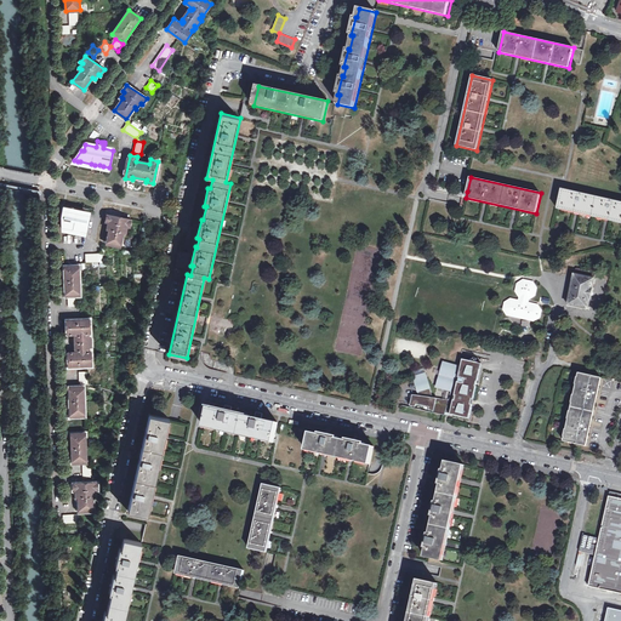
[(620,223),(620,201),(562,189),(557,209),(620,223)]
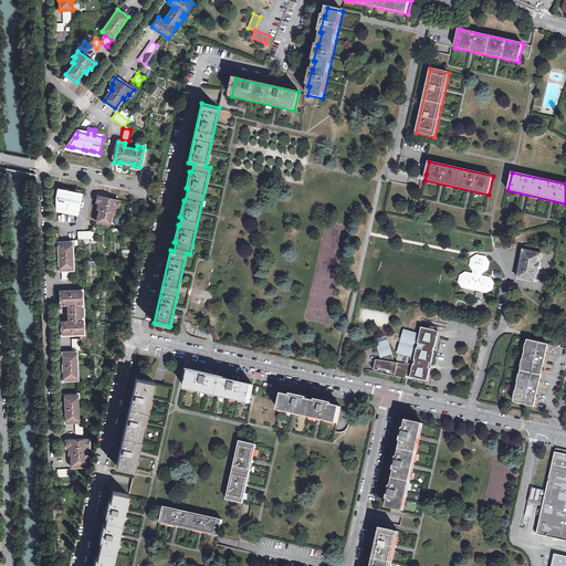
[(58,198),(58,207),(60,208),(64,208),(70,210),(74,210),(77,211),(81,196),(67,192),(67,191),(67,190),(66,189),(65,189),(64,189),(60,188),(59,191),(60,191),(59,198),(58,198)]
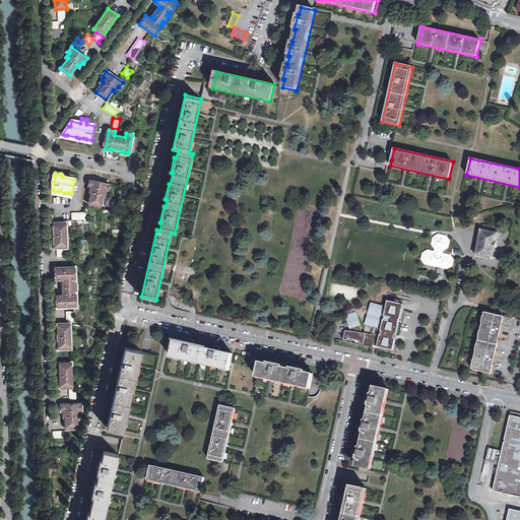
[(104,195),(106,195),(107,190),(109,190),(110,184),(89,180),(88,186),(90,187),(89,192),(91,192),(89,204),(102,207),(104,195)]
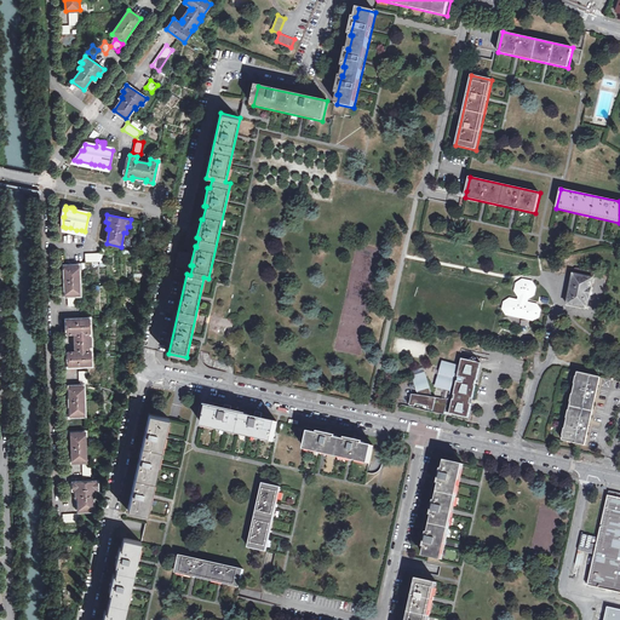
[(187,270),(191,253),(182,252),(178,251),(174,267),(174,268),(187,270)]
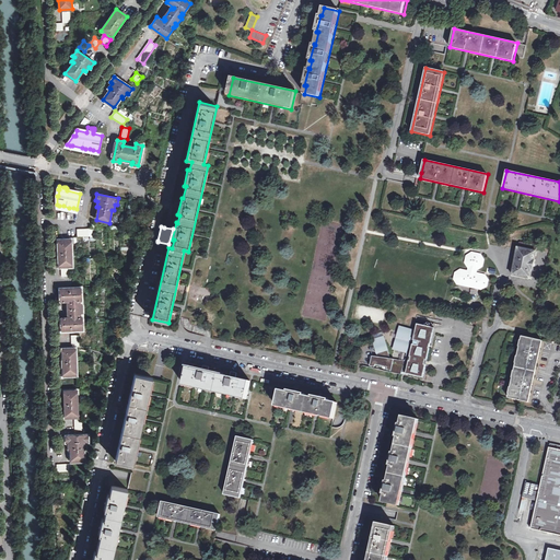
[(71,240),(58,240),(59,267),(72,266),(71,240)]
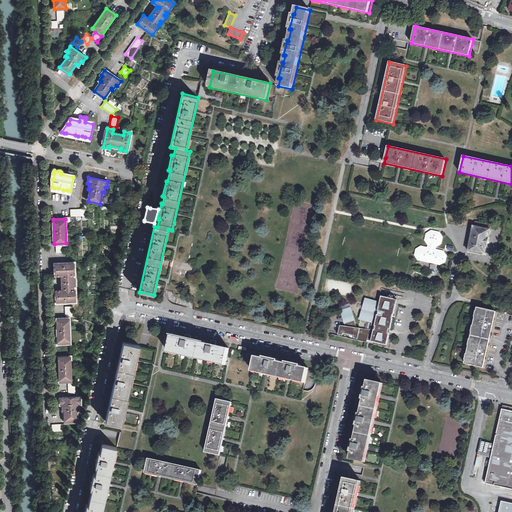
[(485,255),(490,230),(489,229),(490,225),(475,222),(474,226),(473,226),(468,252),(485,255)]
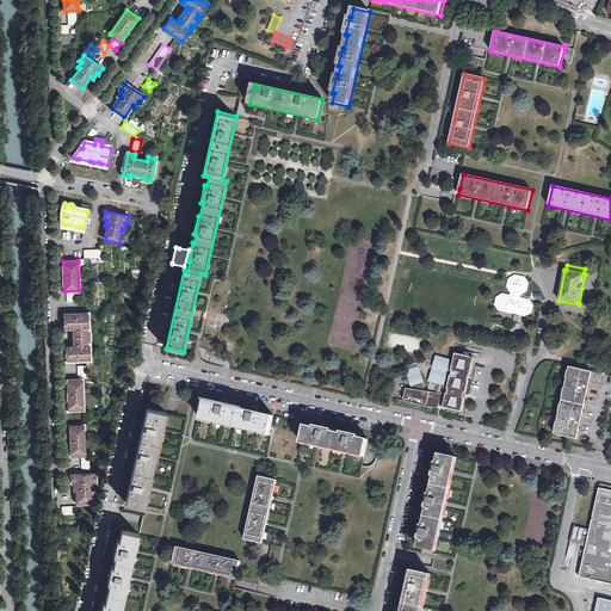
[(530,300),(518,298),(519,295),(520,295),(526,291),(528,284),(524,278),(514,276),(508,279),(506,287),(510,292),(510,296),(501,294),(497,297),(495,304),(499,309),(525,316),(531,313),(532,306),(530,300)]
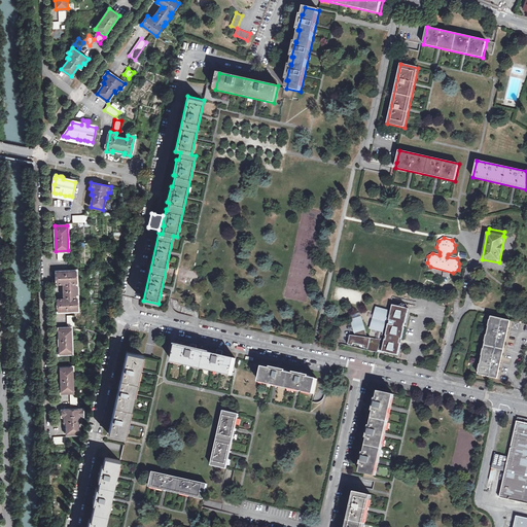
[(77,299),(76,299),(76,294),(78,294),(77,286),(75,286),(75,283),(76,283),(76,271),(57,272),(58,283),(66,283),(66,284),(65,285),(64,286),(64,296),(65,296),(67,296),(67,299),(58,300),(59,311),(78,310),(77,299)]
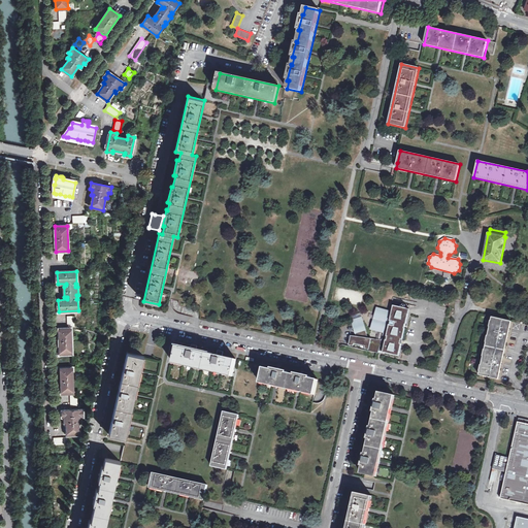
[(357,336),(351,336),(349,345),(353,345),(353,348),(378,354),(380,351),(383,352),(383,353),(399,356),(402,343),(401,343),(401,339),(403,340),(405,328),(405,325),(406,325),(409,309),(394,305),(392,315),(390,314),(390,312),(377,309),(372,329),(386,332),(384,340),(369,337),(362,318),(352,321),(356,334),(357,336)]
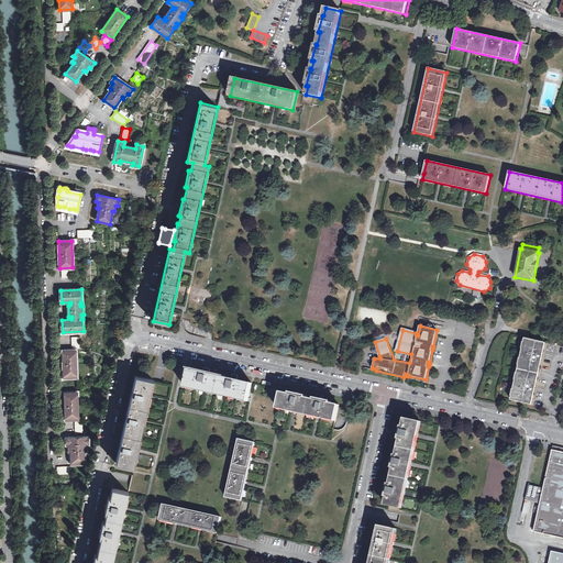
[(531,404),(544,343),(526,339),(525,342),(526,343),(521,366),(519,365),(517,373),(519,374),(514,396),(512,396),(511,400),(531,404)]
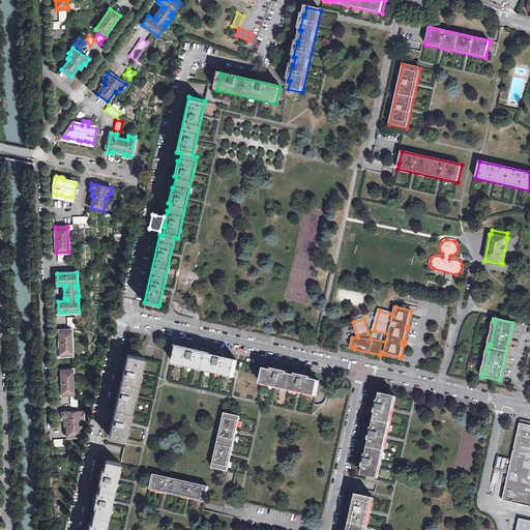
[(71,329),(59,330),(60,355),(72,355),(71,329)]
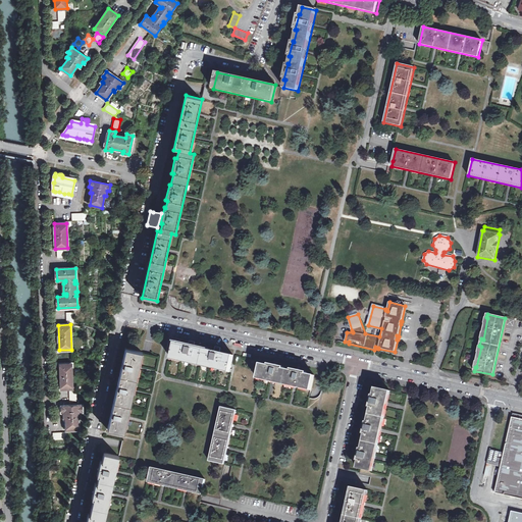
[(214,351),(194,347),(189,345),(175,342),(171,359),(229,372),(233,355),(220,352),(214,351)]
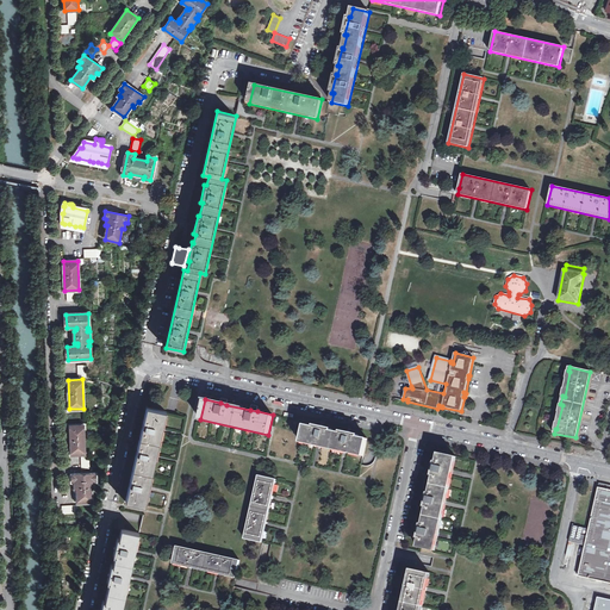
[(163,429),(167,412),(147,408),(126,502),(145,505),(150,487),(156,456),(163,429)]
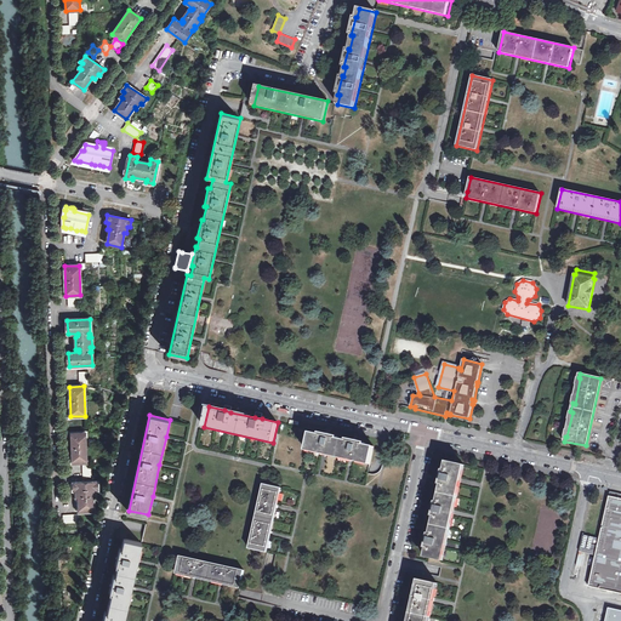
[(370,465),(374,446),(364,444),(365,443),(347,438),(346,440),(337,438),(337,437),(320,432),(319,434),(309,432),(306,450),(325,454),(352,460),(370,465)]
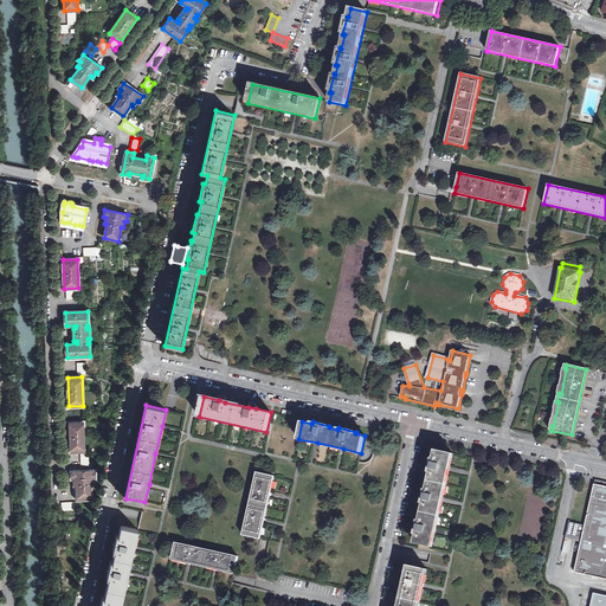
[(84,423),(70,423),(71,451),(85,451),(84,423)]
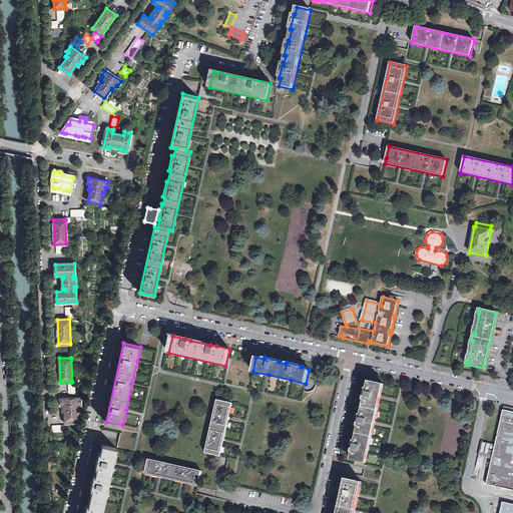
[(366,463),(384,384),(369,381),(367,388),(366,388),(363,400),(364,400),(361,414),(360,414),(357,426),(358,426),(355,440),(354,440),(351,452),(353,453),(351,460),(366,463)]
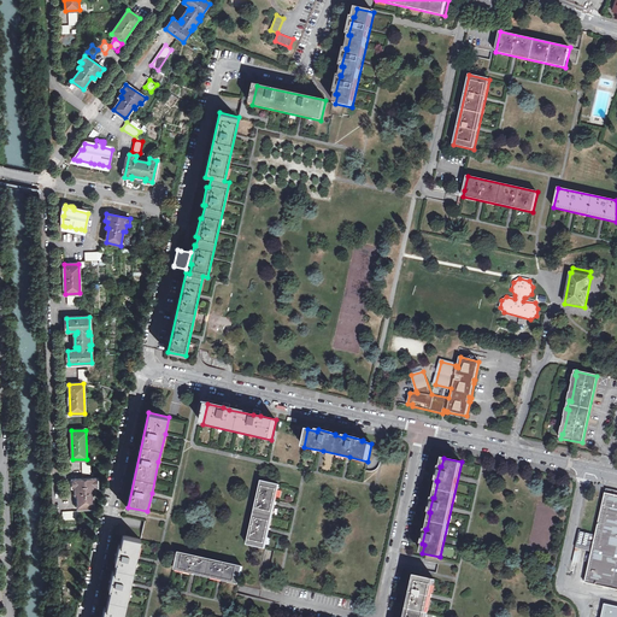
[(93,493),(95,493),(95,487),(97,487),(97,480),(72,480),(74,487),(76,487),(76,494),(78,494),(80,509),(93,507),(93,493)]
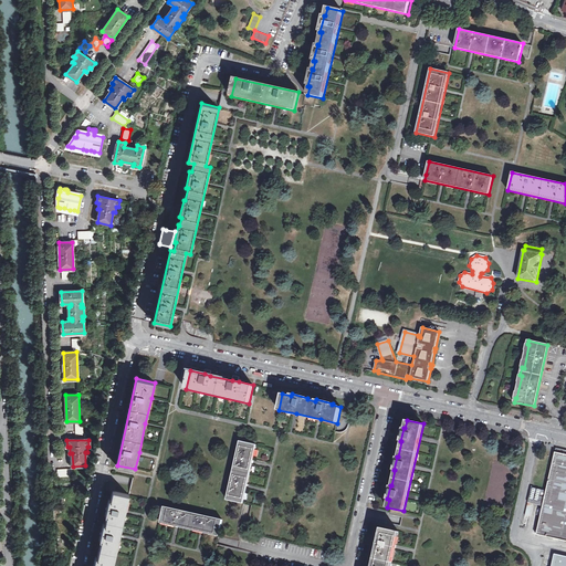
[(253,460),(257,444),(240,441),(227,500),(243,503),(248,485),(253,460)]
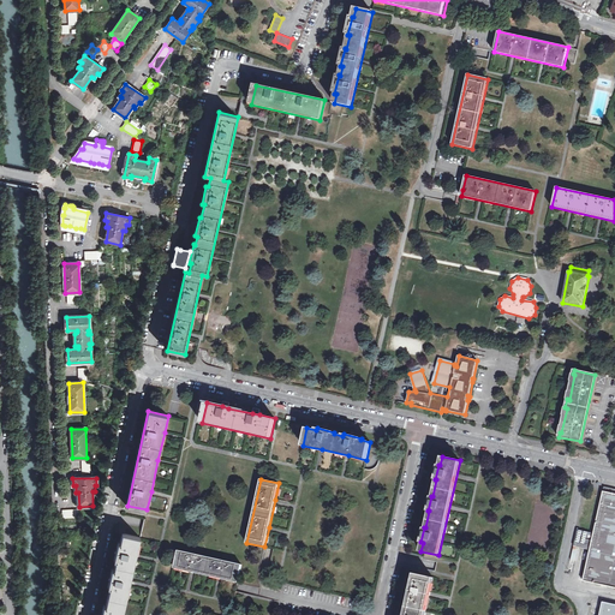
[(614,494),(603,491),(593,533),(577,530),(574,541),(591,545),(583,580),(614,587),(614,494)]
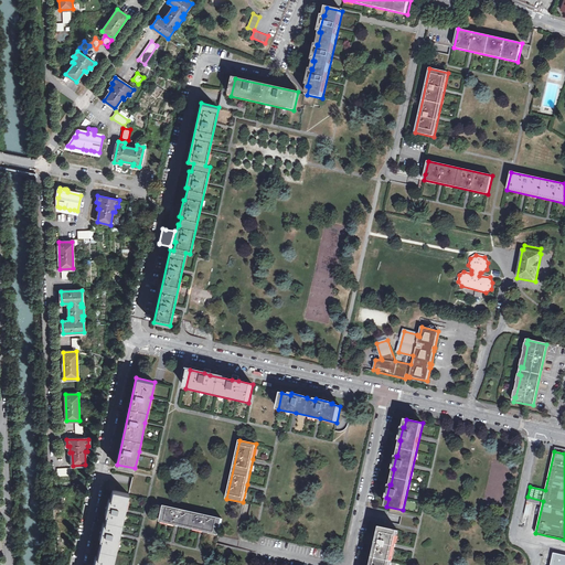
[(126,510),(129,494),(113,490),(110,499),(108,499),(105,514),(107,515),(105,523),(104,523),(99,540),(102,540),(97,557),(96,556),(94,564),(113,564),(120,534),(126,510)]
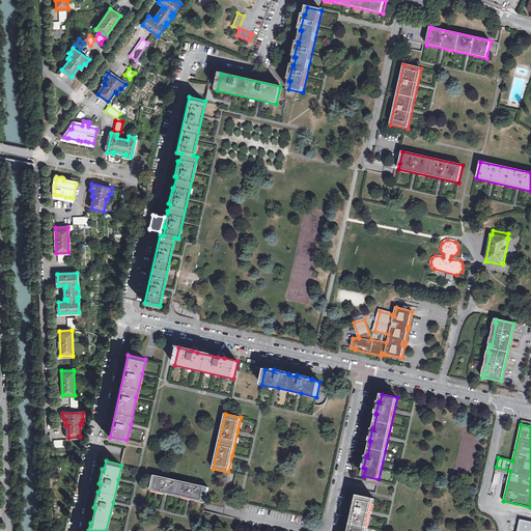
[(205,503),(210,487),(155,475),(150,491),(167,494),(190,500),(205,503)]
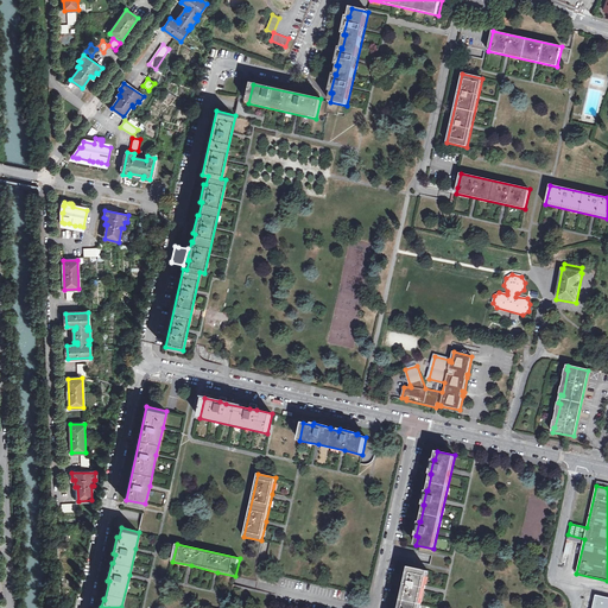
[(419,607),(429,571),(409,567),(399,607),(419,607)]
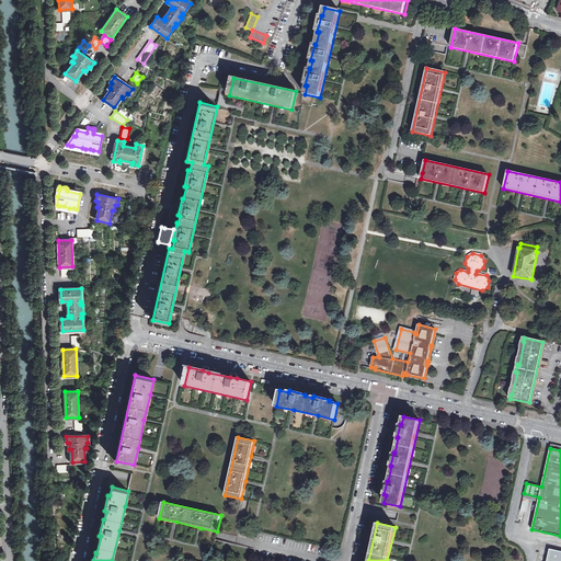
[(560,560),(560,551),(549,549),(546,560),(549,560),(551,552),(560,553),(560,560)]
